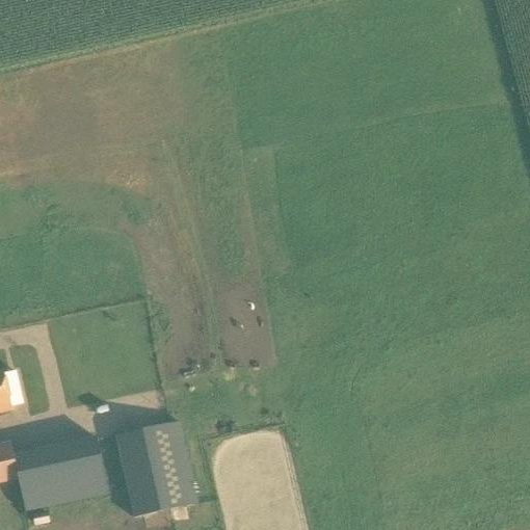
[(0,370),(0,412),(12,409),(4,370),(0,370)]
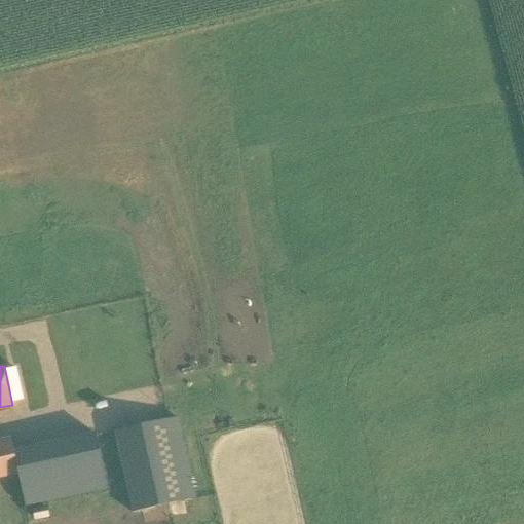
[(114,431),(133,513),(193,498),(179,431),(172,433),(169,418),(114,431)]
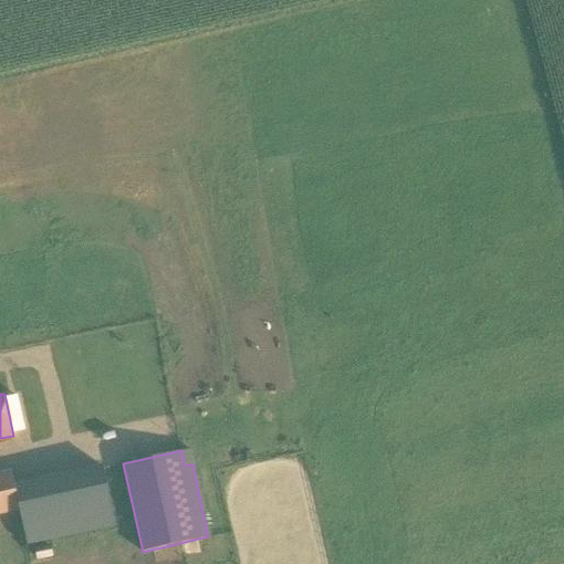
[(104,466),(16,483),(21,510),(27,543),(116,524),(104,466)]
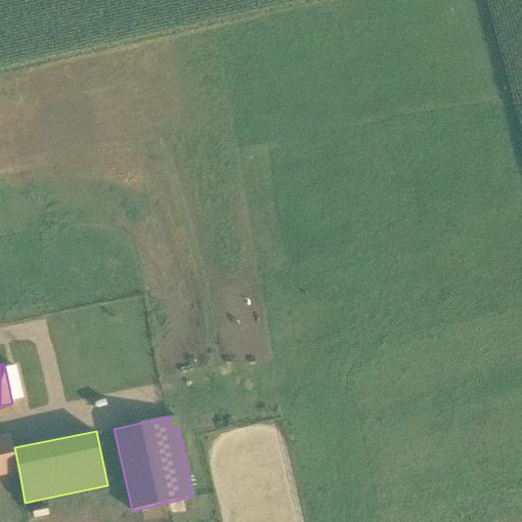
[(0,438),(0,476),(19,472),(14,447),(11,436),(0,438)]
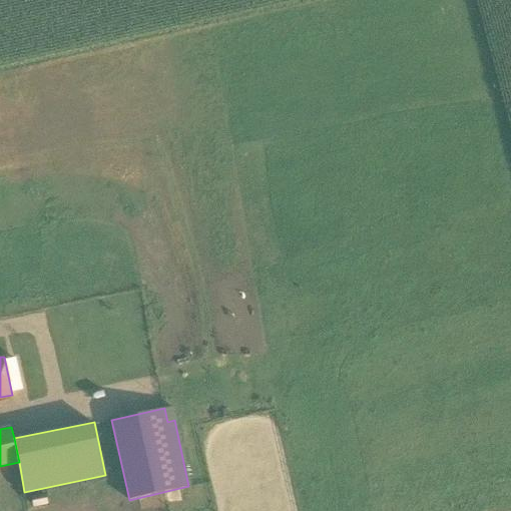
[(34,495),(36,505),(48,503),(46,492),(34,495)]
